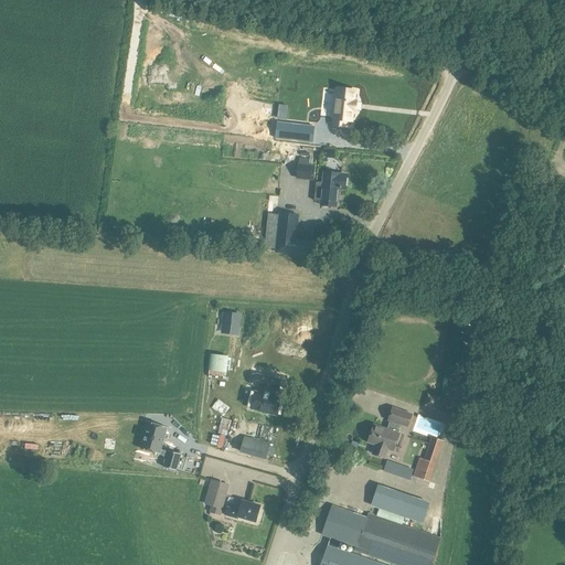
[(344,120),(350,120),(350,110),(352,110),(353,102),(351,100),(352,91),(334,89),(331,125),(343,126),(344,120)]
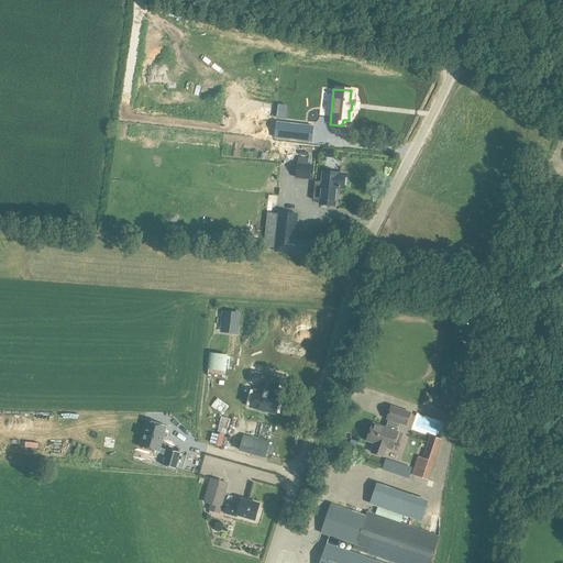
[(277,122),(275,138),(312,142),(313,127),(277,122)]
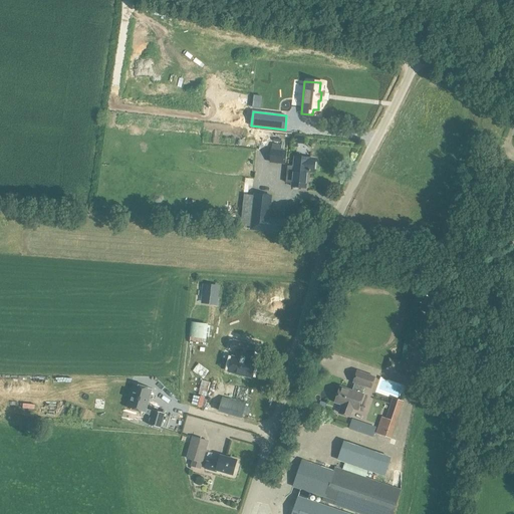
[(271,150),(270,163),(285,164),(287,151),(281,150),(282,149),(282,145),(272,144),(272,150),(271,150)]
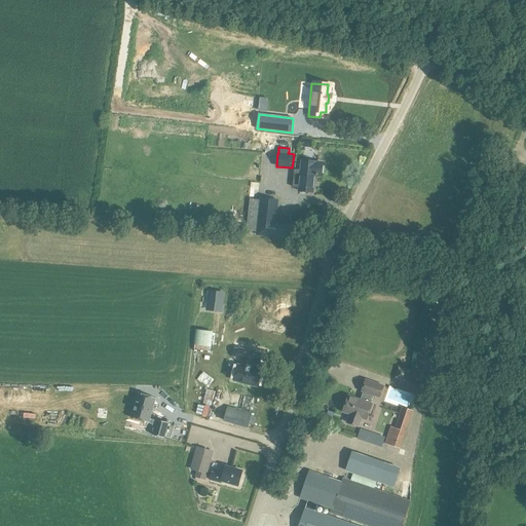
[(295,170),(293,187),(299,187),(299,190),(313,192),(314,175),(322,176),(323,163),(315,162),(315,165),(302,163),(301,171),(295,170)]
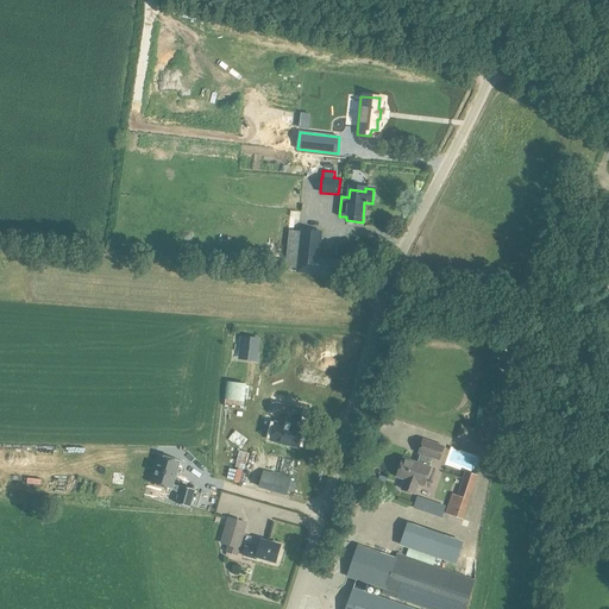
[(297,271),(336,276),(337,264),(314,262),(318,232),(302,230),(302,232),(299,268),(297,271)]
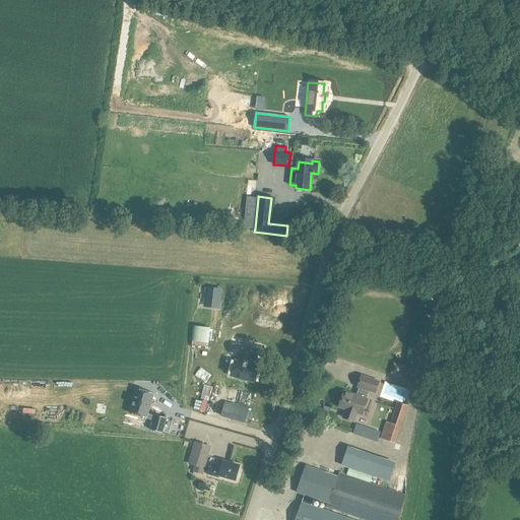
[(255,229),(258,198),(248,197),(244,228),(255,229)]
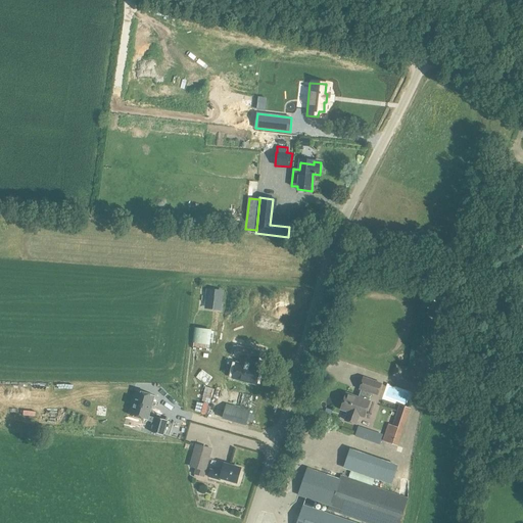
[(224,290),(210,289),(208,310),(222,311),(224,290)]
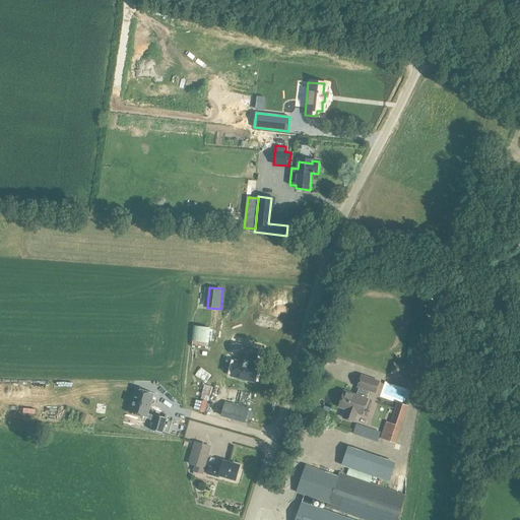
[(235,354),(242,356),(241,363),(236,362),(232,377),(255,383),(259,368),(252,366),(254,360),(256,361),(258,351),(237,345),(235,354)]
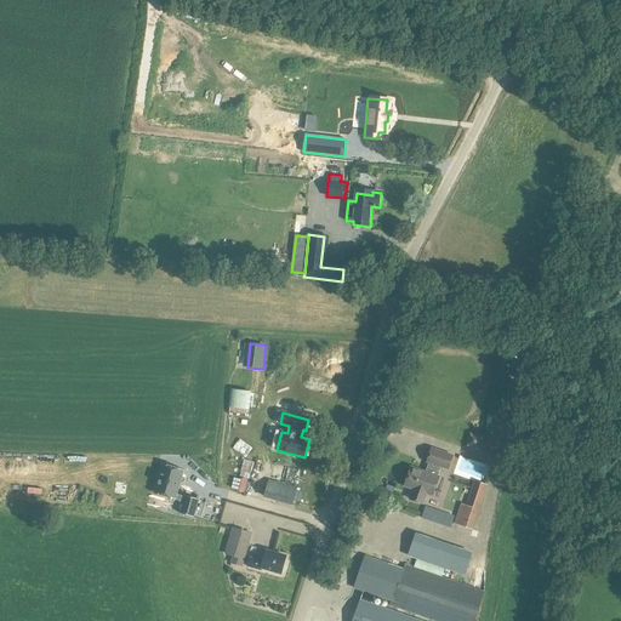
[(428,463),(426,472),(411,467),(404,486),(412,489),(409,499),(423,503),(427,494),(433,495),(439,477),(436,476),(439,467),(449,471),(454,455),(431,448),(426,462),(428,463)]
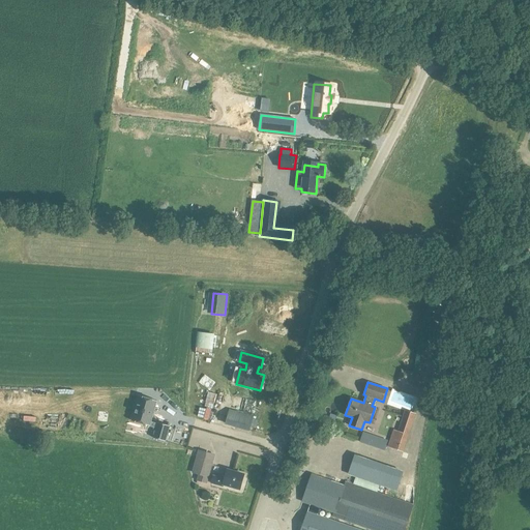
[(139,396),(133,421),(149,425),(148,427),(156,429),(154,438),(166,441),(170,427),(158,422),(158,423),(151,421),(157,401),(139,396)]
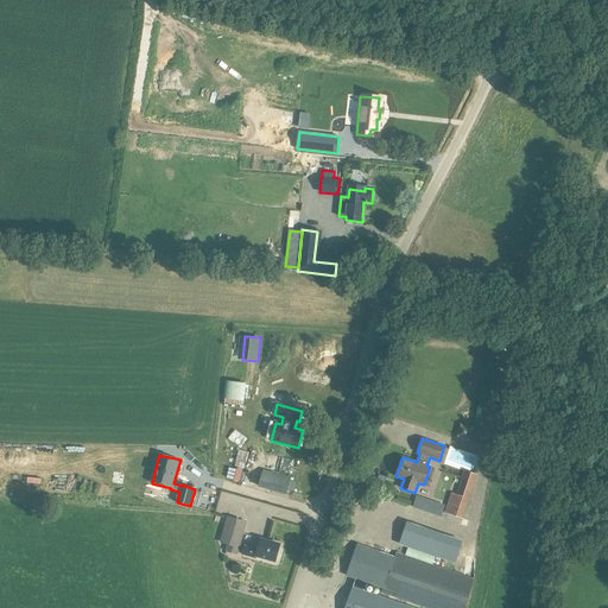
[(271,472),(266,489),(286,495),(291,477),(271,472)]
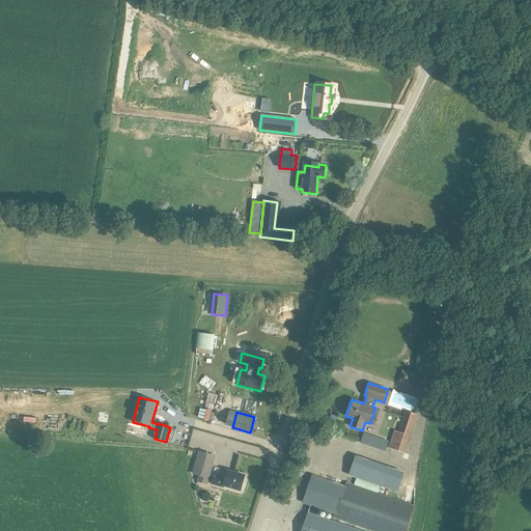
[(406,412),(398,432),(410,436),(416,415),(406,412)]
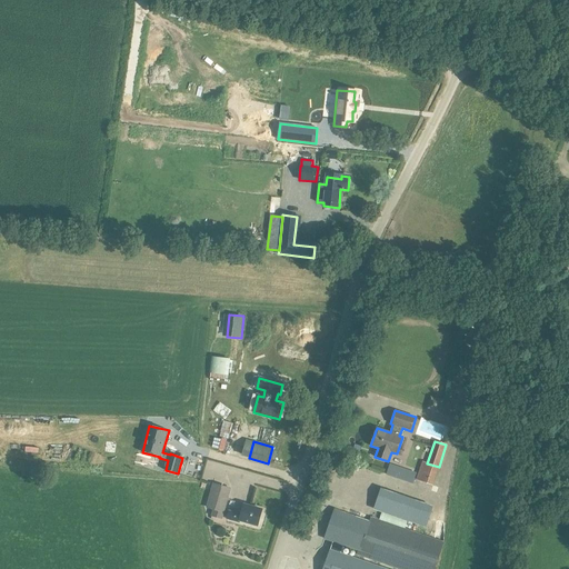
[(416,487),(428,491),(435,472),(422,468),(416,487)]
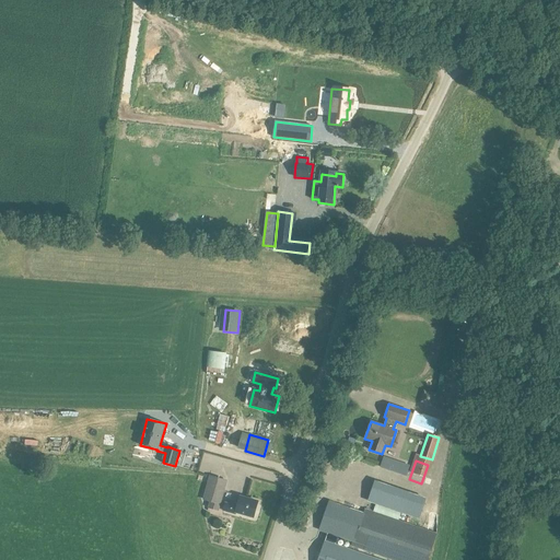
[(210,476),(202,500),(210,502),(208,508),(219,511),(228,480),(210,476)]
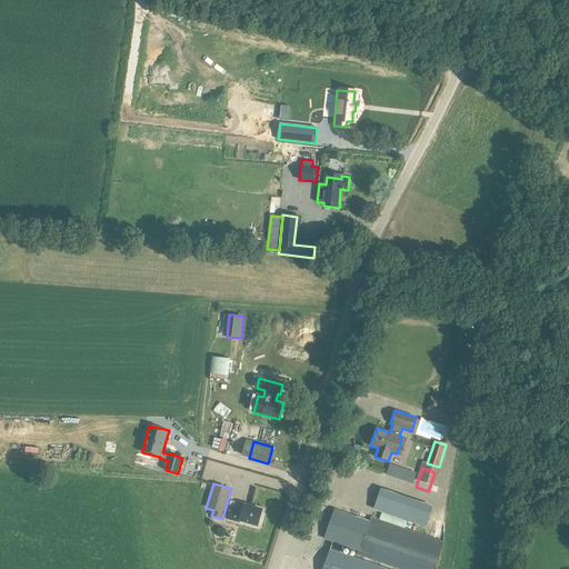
[(381,489),(373,510),(427,528),(433,506),(381,488),(381,489)]
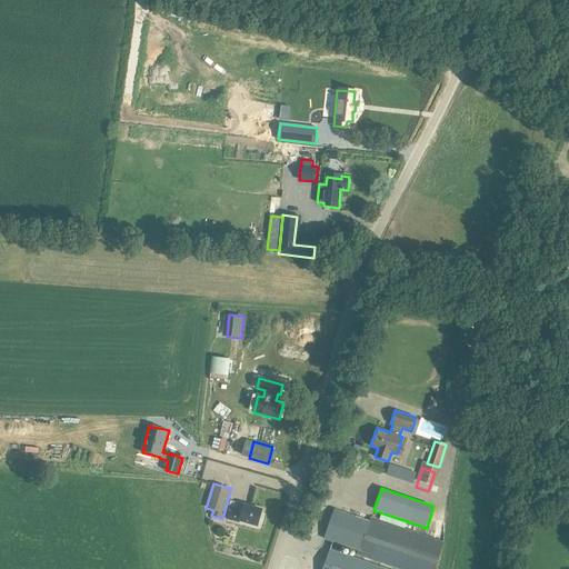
[(241,513),(229,510),(226,519),(239,522),(240,519),(259,525),(263,509),(245,503),(241,513)]
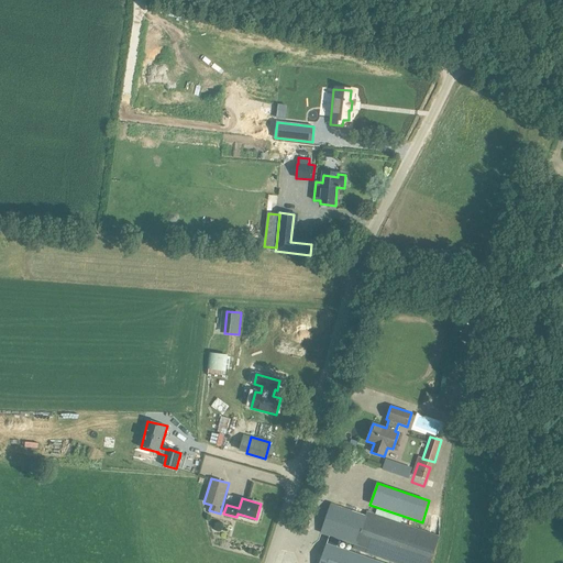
[(332,504),(321,532),(330,536),(328,543),(337,547),(340,538),(356,544),(355,548),(398,562),(430,562),(440,537),(368,511),(366,516),(332,504)]
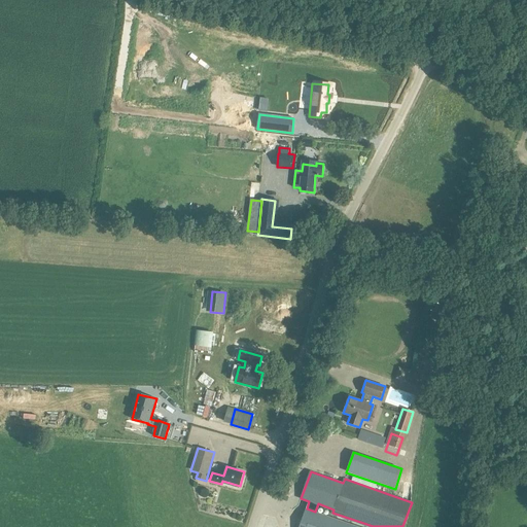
[(358,526),(315,512),(307,508),(299,526),(358,526)]
